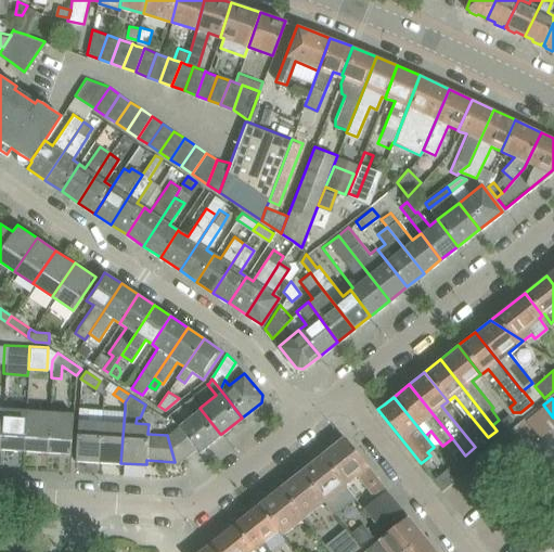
[(549,428),(553,424),(553,418),(543,405),(535,411),(549,428)]
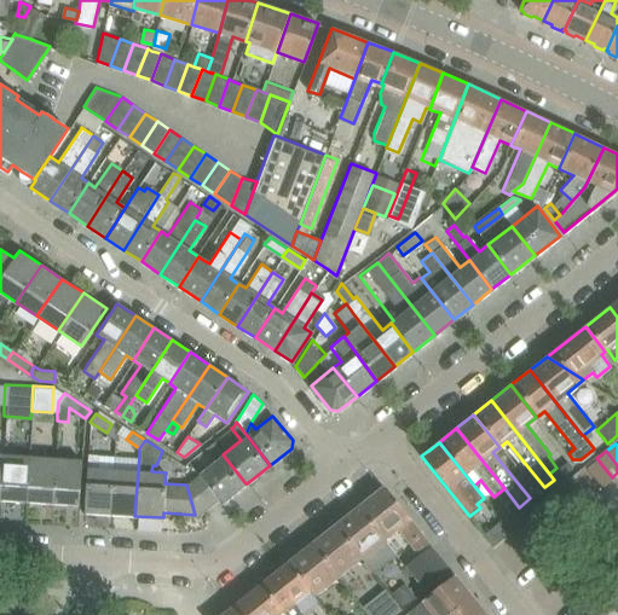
[(85,505),(84,512),(109,514),(113,469),(98,468),(99,453),(88,452),(85,505)]
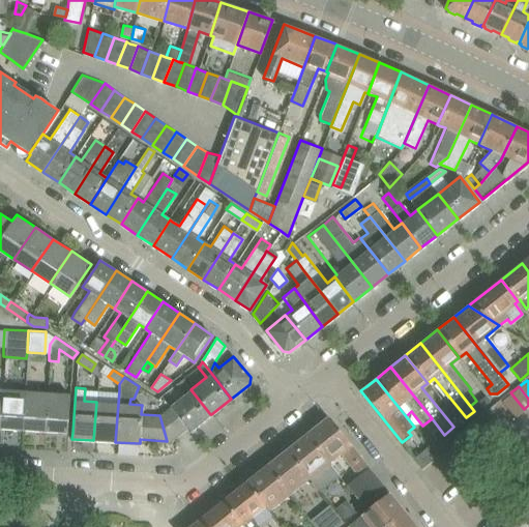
[(1,389),(0,408),(0,428),(22,430),(24,390),(1,389)]
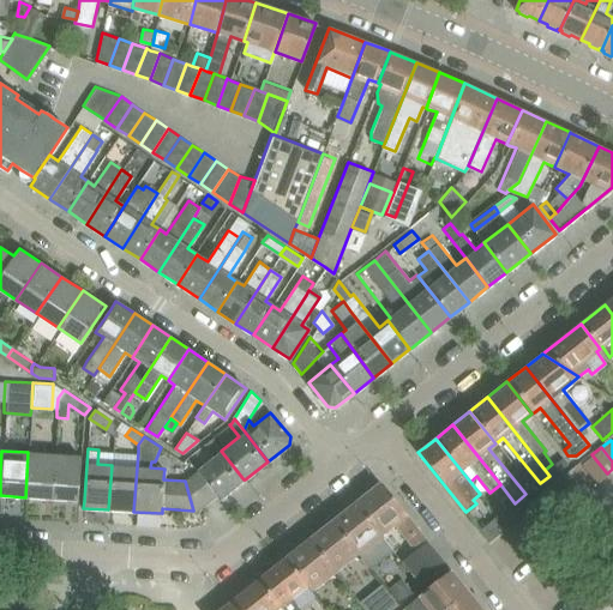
[(215,457),(198,470),(216,493),(221,499),(227,494),(244,479),(221,451),(215,457)]
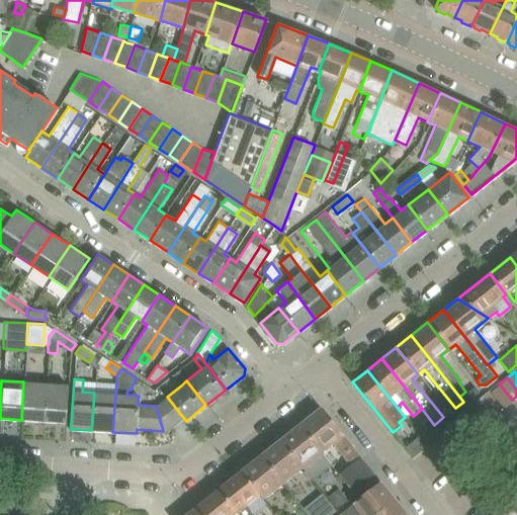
[(23,381),(21,420),(42,421),(46,383),(23,381)]
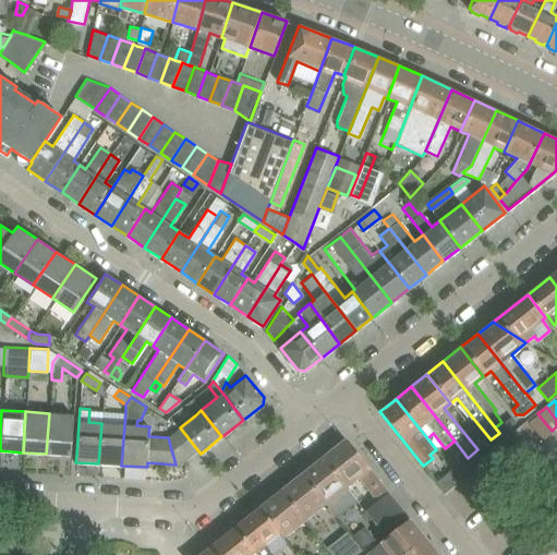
[(49,413),(46,454),(71,456),(73,414),(49,413)]
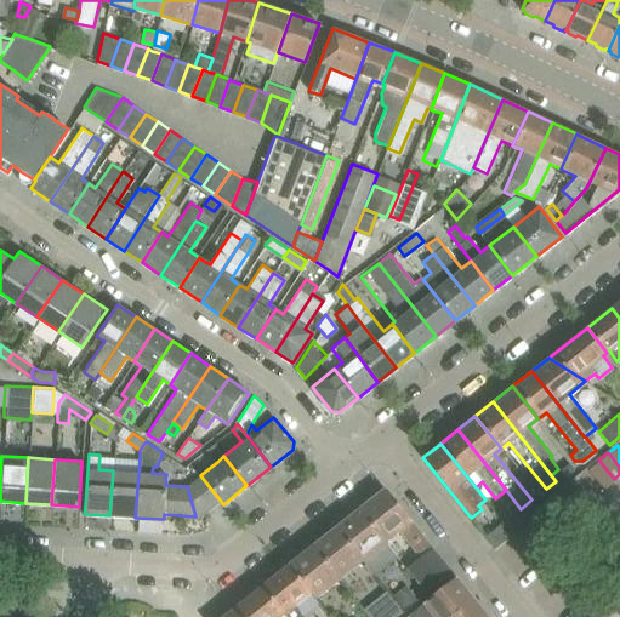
[(604,487),(614,479),(598,460),(589,468),(604,487)]
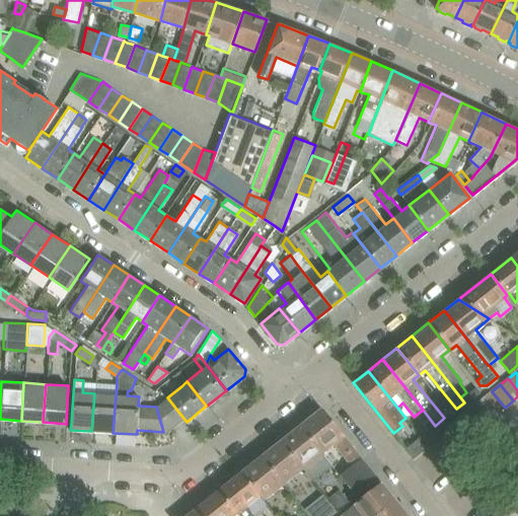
[(113,433),(116,395),(94,393),(91,431),(113,433)]
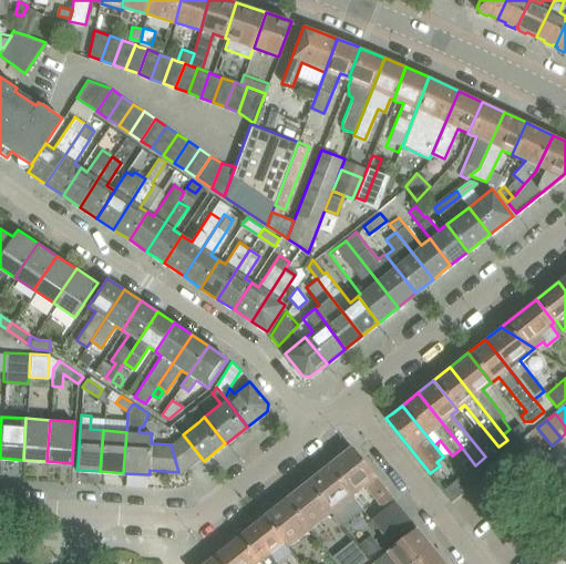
[(178,472),(182,470),(199,455),(183,434),(171,444),(178,472)]
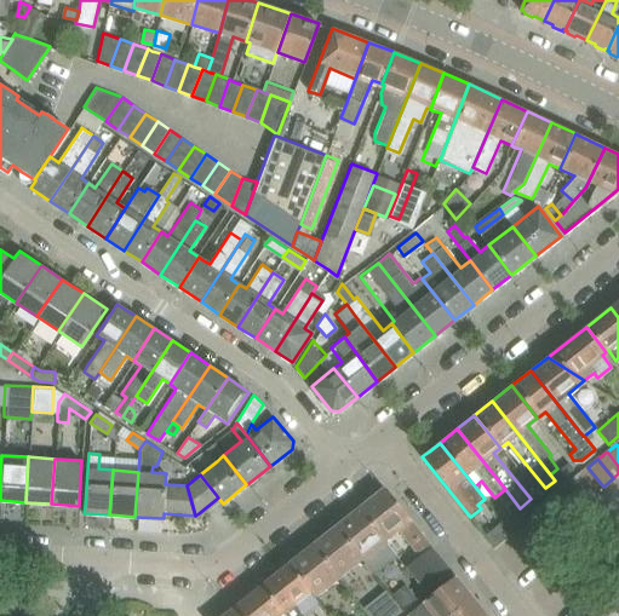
[(384,487),(357,507),(384,540),(399,529),(417,552),(429,542),(391,494),(384,487)]
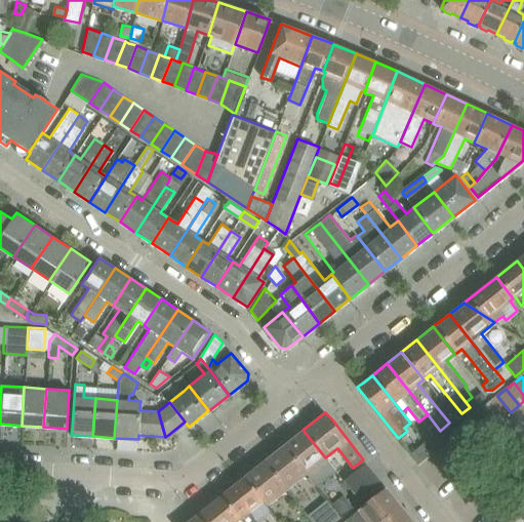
[(296,435),(284,445),(306,473),(315,485),(334,470),(325,457),(303,430),(300,432),(296,435)]
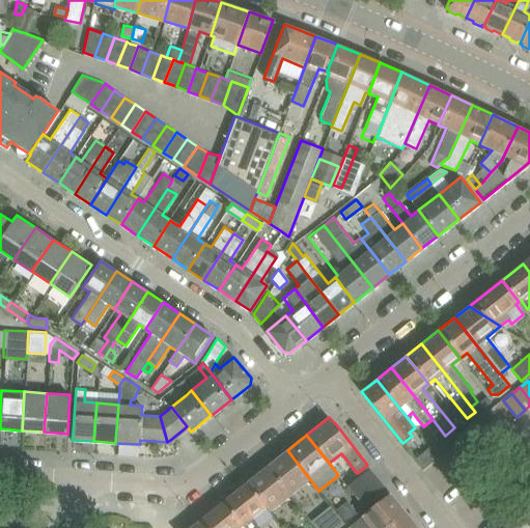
[(484,448),(493,456),(507,442),(500,435),(484,448)]
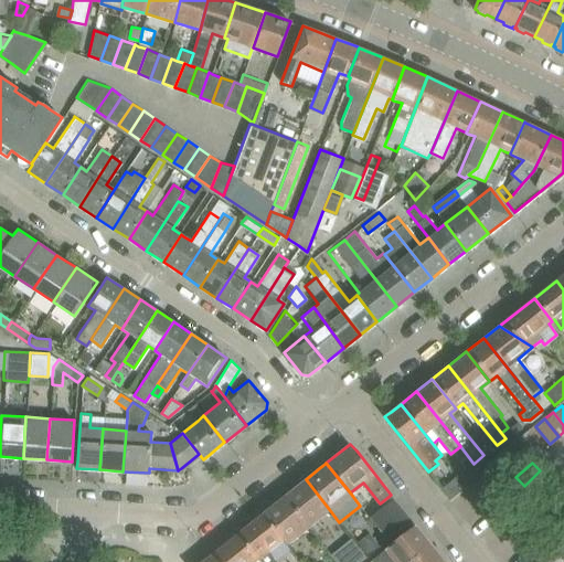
[(474,464),(459,475),(463,479),(469,474),(477,468),(474,464)]
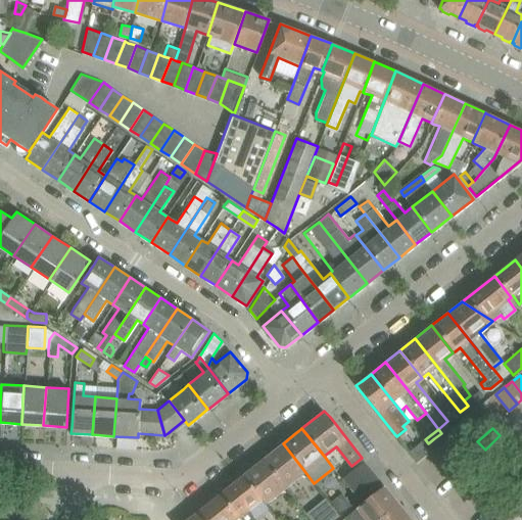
[(507,443),(500,435),(485,450),(492,458),(507,443)]
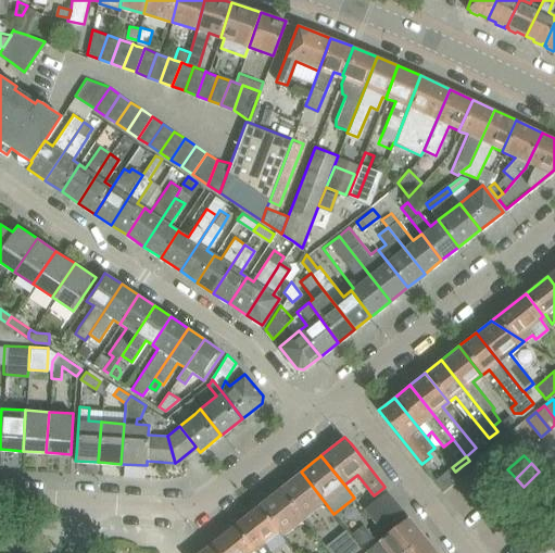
[(280,488),(279,489),(303,518),(324,501),(301,472),(298,474),(293,477),(280,488)]
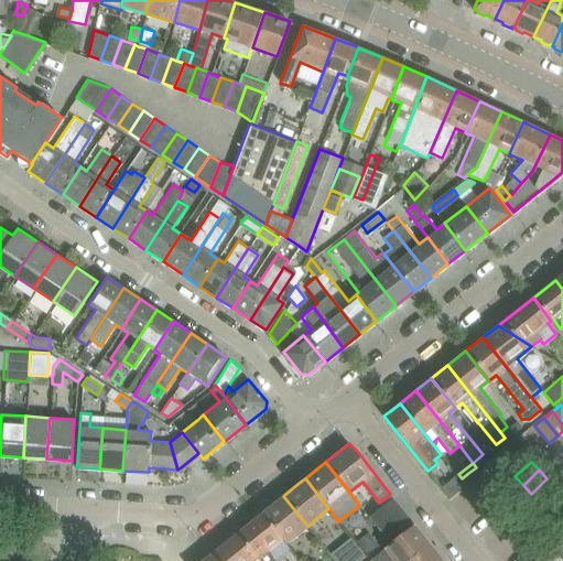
[(555,486),(547,478),(531,494),(539,502),(555,486)]
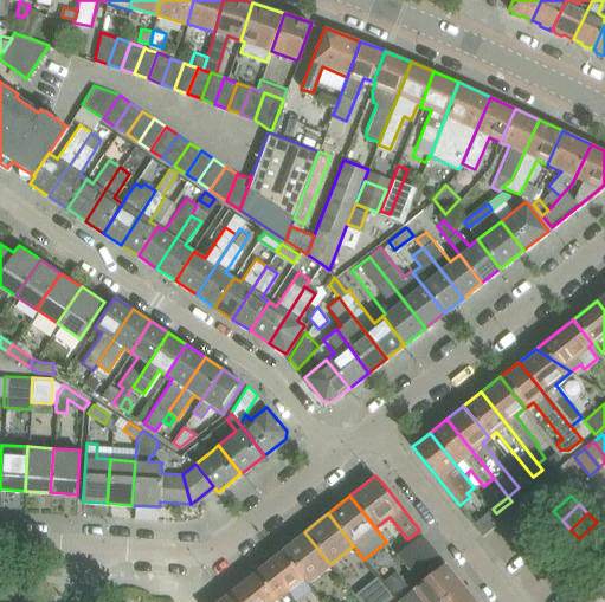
[(604,531),(597,522),(579,538),(587,548),(604,531)]
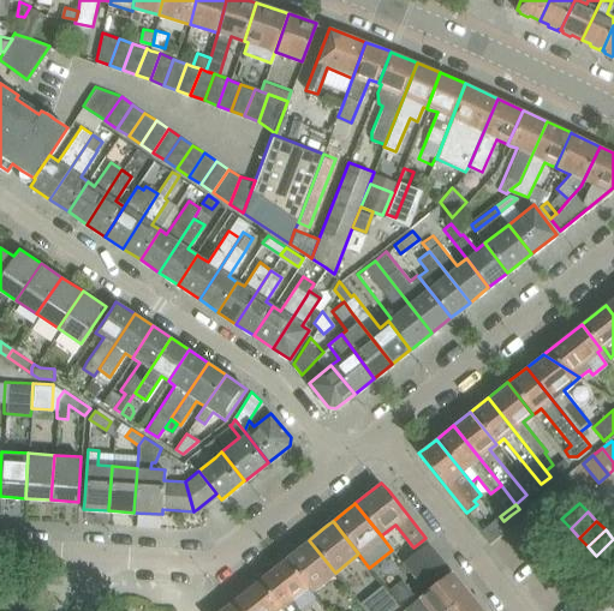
[(613,555),(613,538),(613,539),(596,556),(604,564),(613,555)]
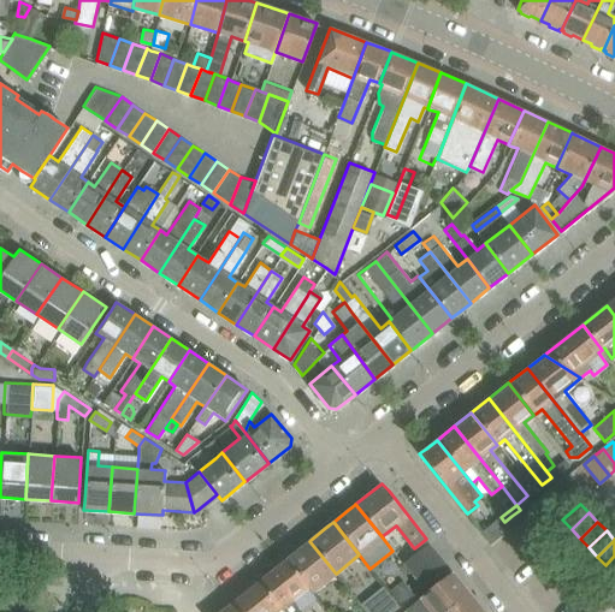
[(299,548),(287,559),(308,587),(312,592),(336,574),(309,541),(301,547),(299,548)]
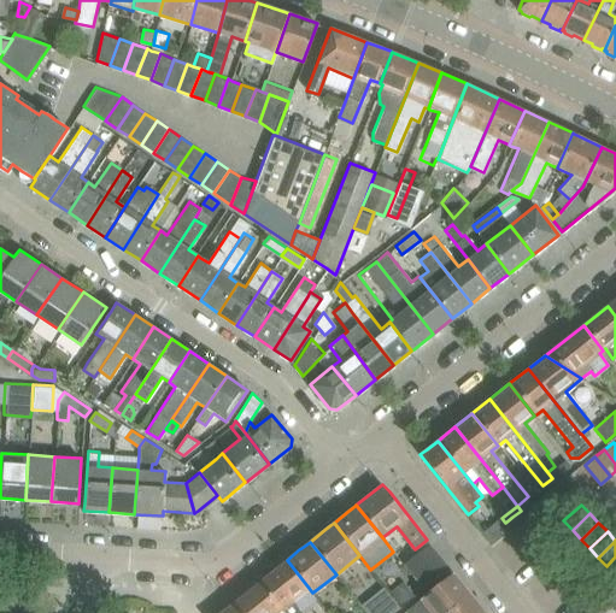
[(417,554),(404,565),(422,588),(449,567),(434,548),(430,544),(417,554)]
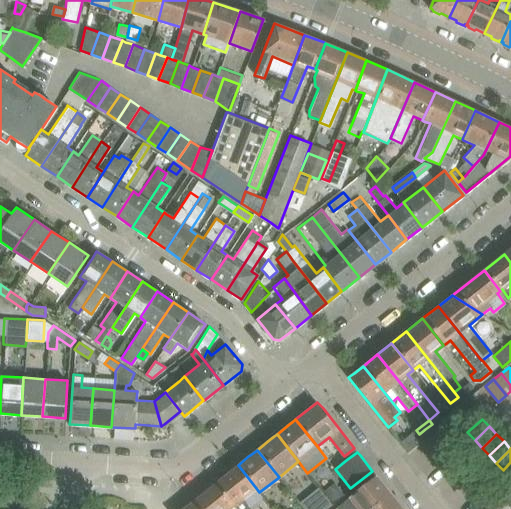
[(233,469),(216,482),(235,507),(236,508),(250,508),(243,499),(254,491),(256,488),(238,465),(235,467),(233,469)]
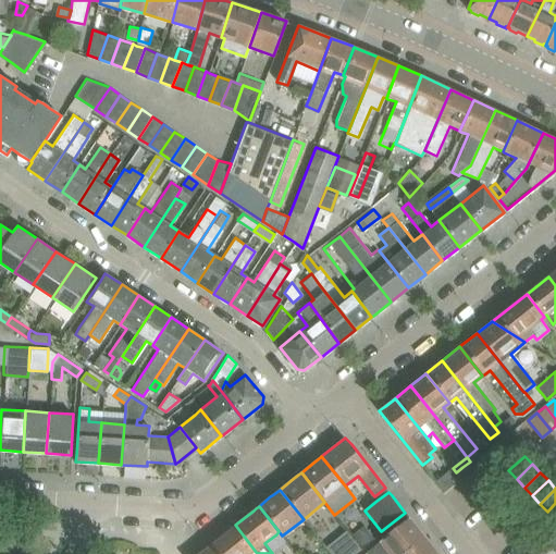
[(369,553),(407,553),(427,539),(421,532),(408,517),(367,551),(369,553)]
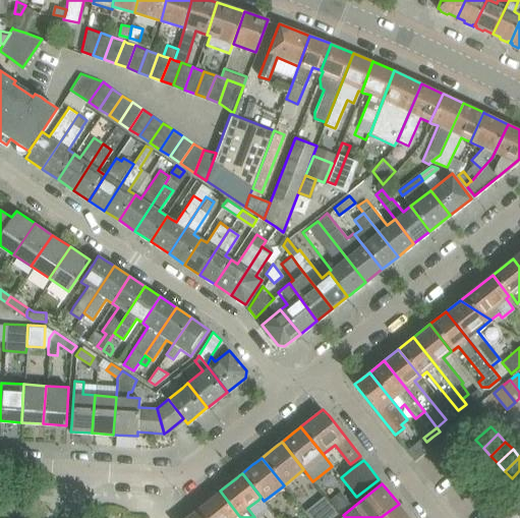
[(200,506),(196,509),(204,517),(240,517),(239,516),(220,491),(200,506)]
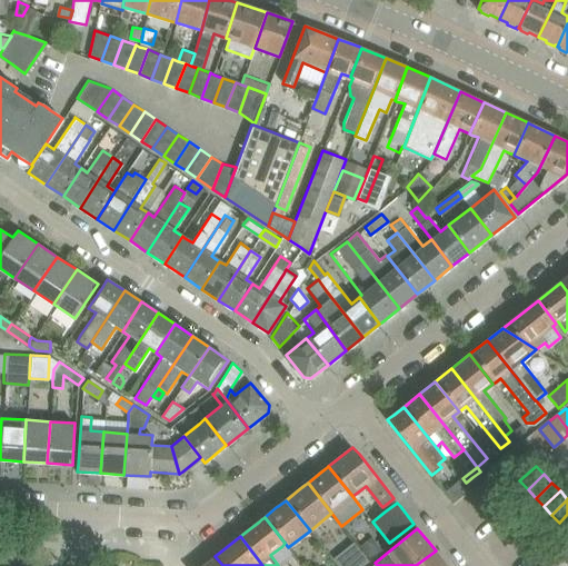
[(358,547),(359,549),(368,559),(381,548),(372,536),(358,547)]
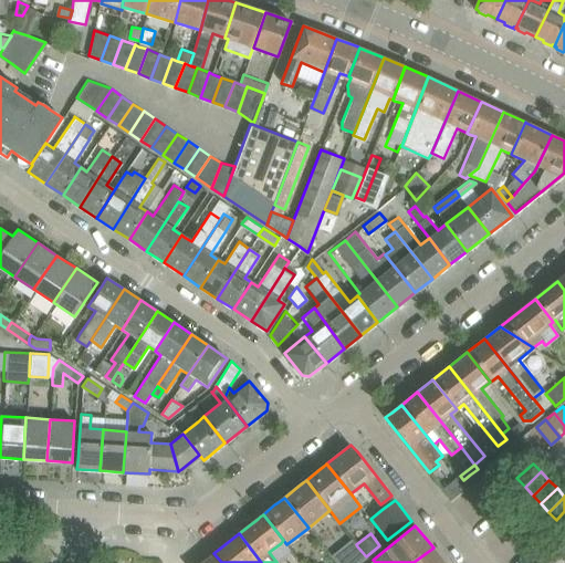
[(357,546),(356,544),(352,539),(332,555),(337,562),(358,562),(366,556),(357,546)]
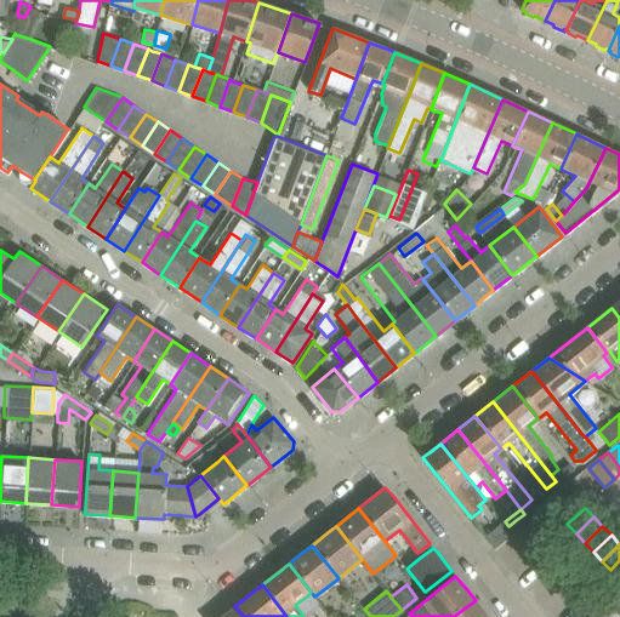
[(488,616),(476,600),(454,616),(488,616)]
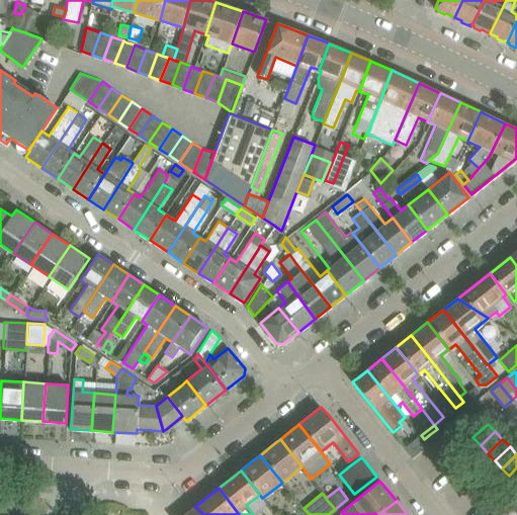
[(202,514),(195,506),(183,514),(202,514)]
